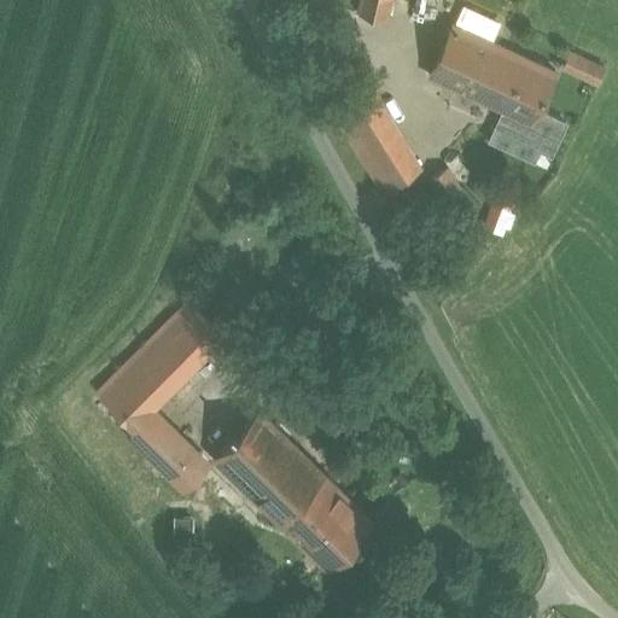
[(390,0),(360,0),(357,12),(386,19),(390,0)]
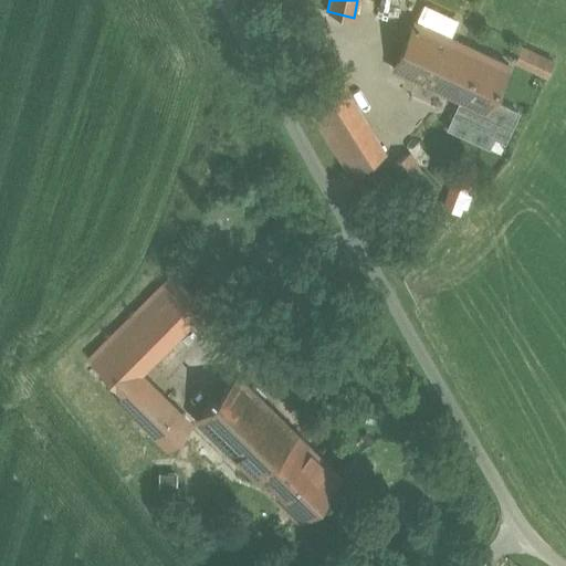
[(457,41),(415,21),(394,67),(435,86),(457,41)]
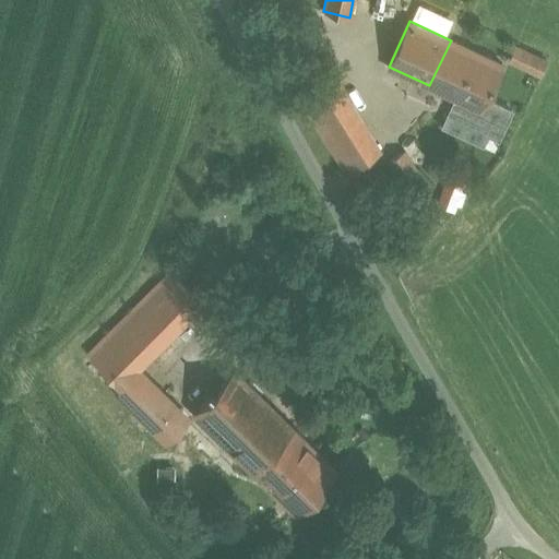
[(502,63),(451,40),(429,85),(456,98),(482,109),(487,98),(502,63)]
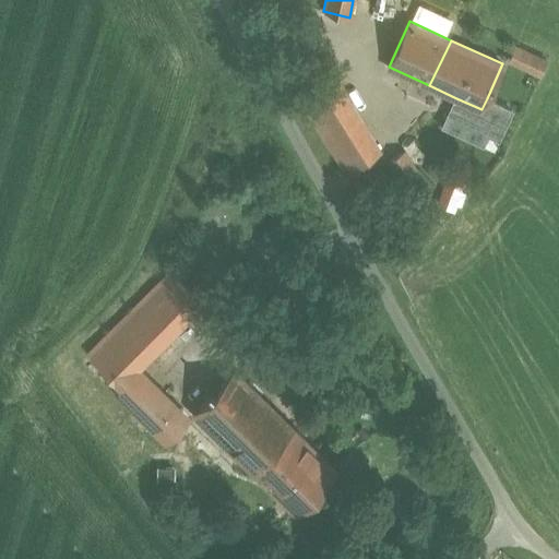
[(546,61),(515,47),(510,59),(540,73),(546,61)]
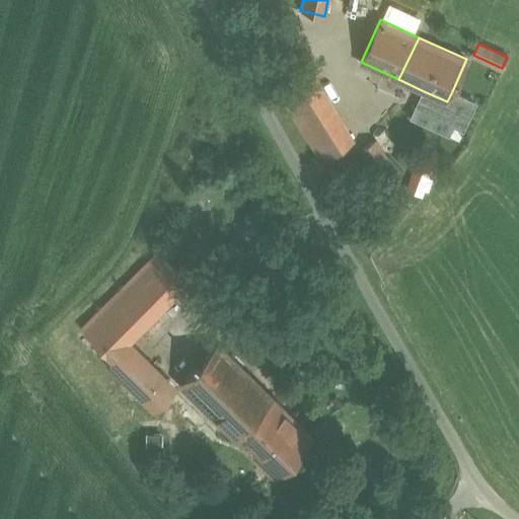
[(354,140),(310,71),(278,91),(320,160),(354,140)]
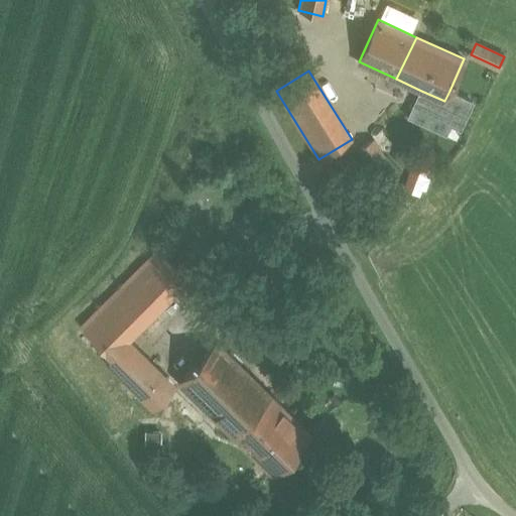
[(444,101),(421,91),(409,116),(445,132),(453,117),(464,121),(473,102),(449,91),(444,101)]
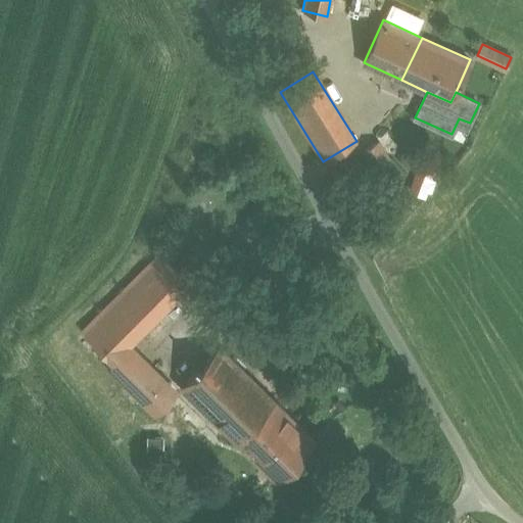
[(374,169),(391,156),(379,138),(362,150),(374,169)]
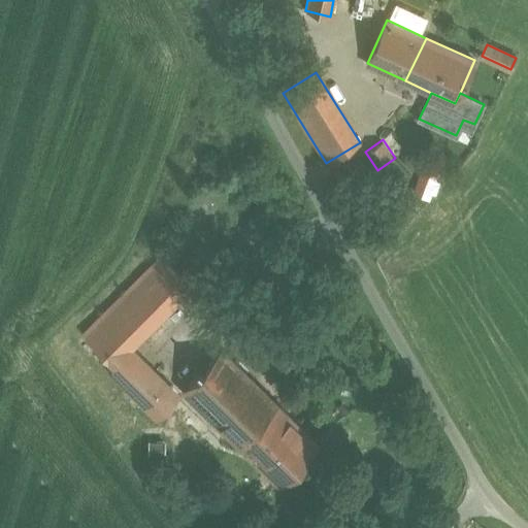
[(163,253),(143,272),(174,303),(195,283),(163,253)]
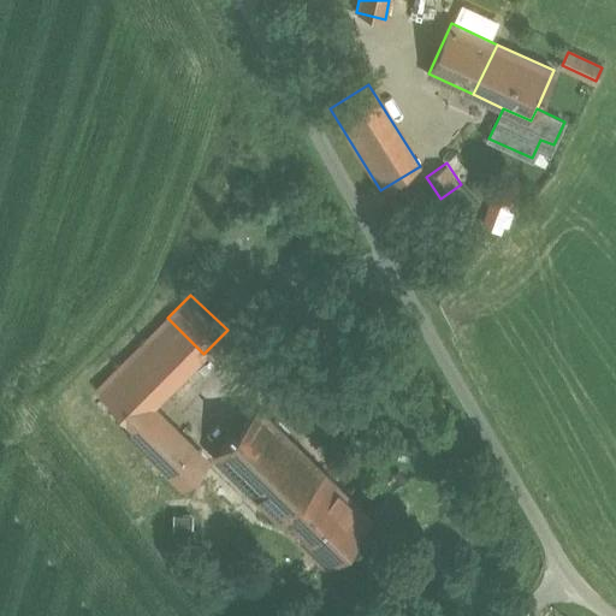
[(167,318),(119,367),(155,403),(203,354),(167,318)]
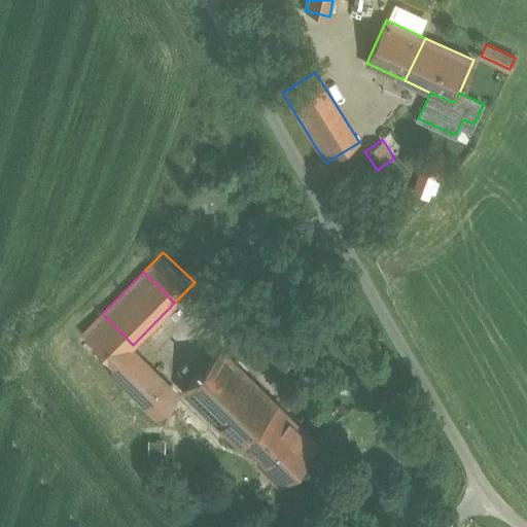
[(133,345),(102,314),(82,334),(113,363),(133,345)]
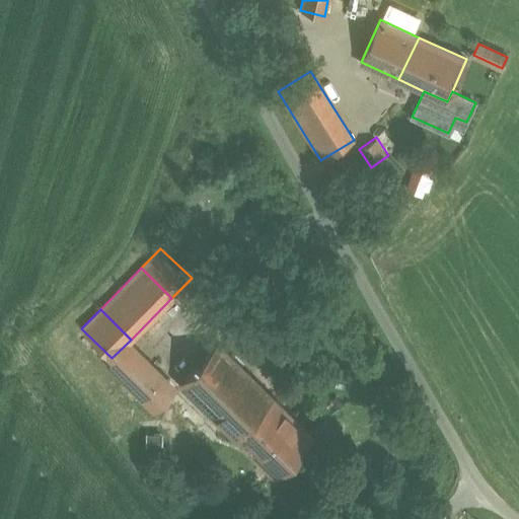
[(313,437),(219,345),(181,383),(276,475),(313,437)]
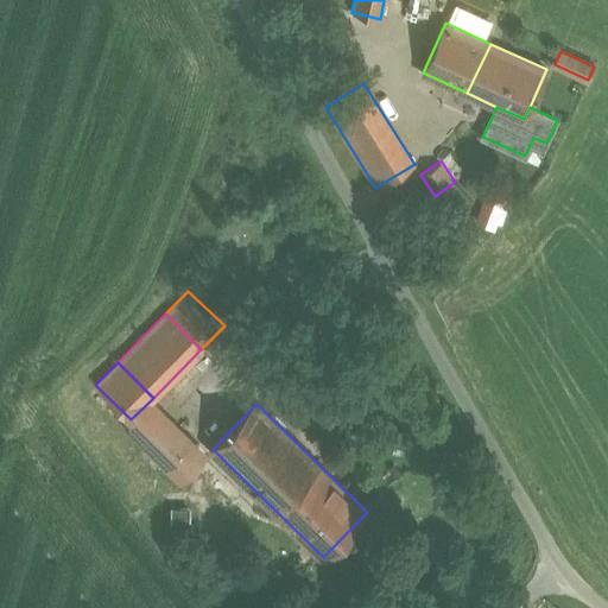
[(184,443),(170,457),(183,470),(197,456),(184,443)]
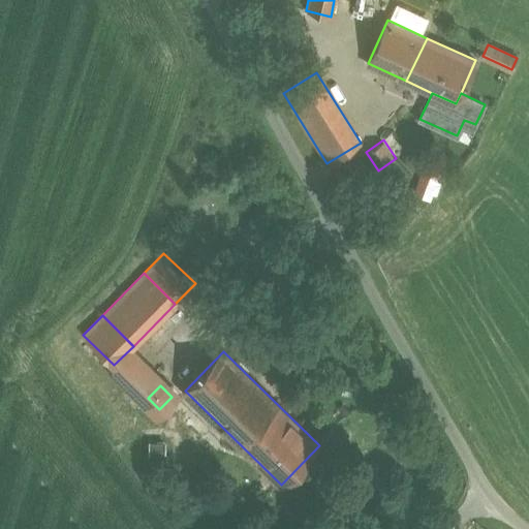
[(172,438),(163,432),(155,443),(163,449),(172,438)]
